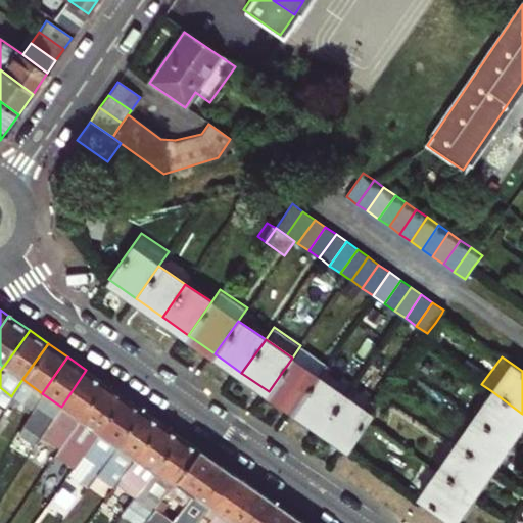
[(294,410),(318,376),(292,358),(269,391),(294,410)]
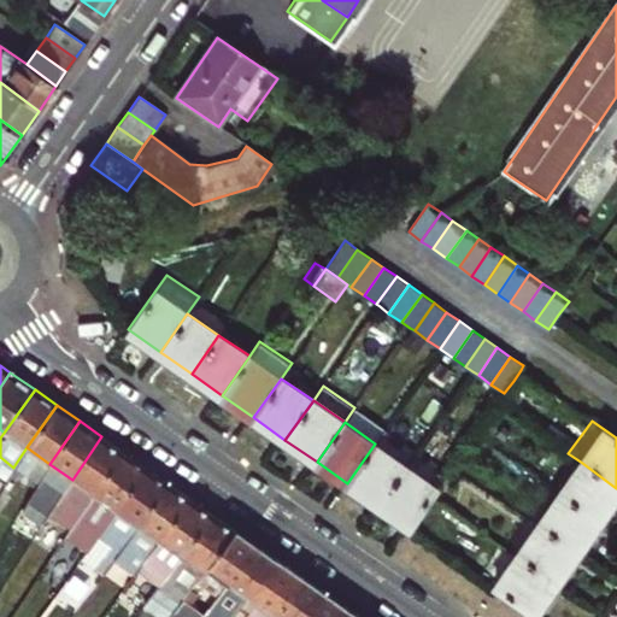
[(95,495),(124,452),(101,436),(72,480),(95,495)]
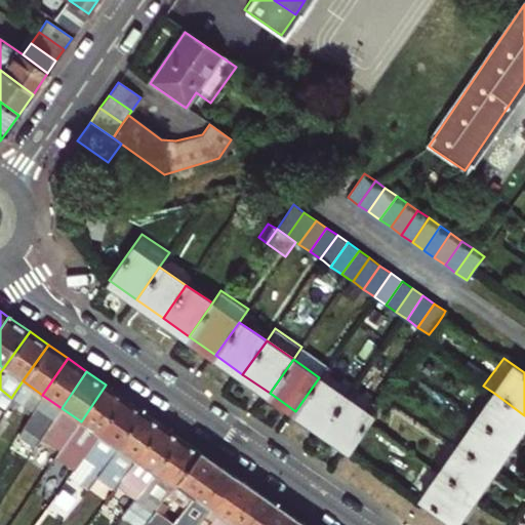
[(345,396),(319,377),(295,411),(321,430),(345,396)]
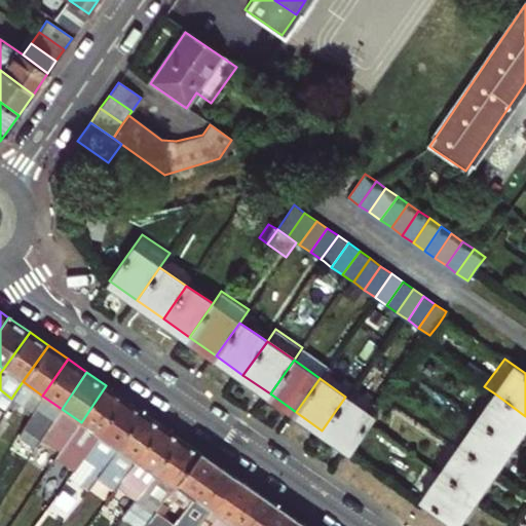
[(354,384),(345,397),(374,416),(382,404),(354,384)]
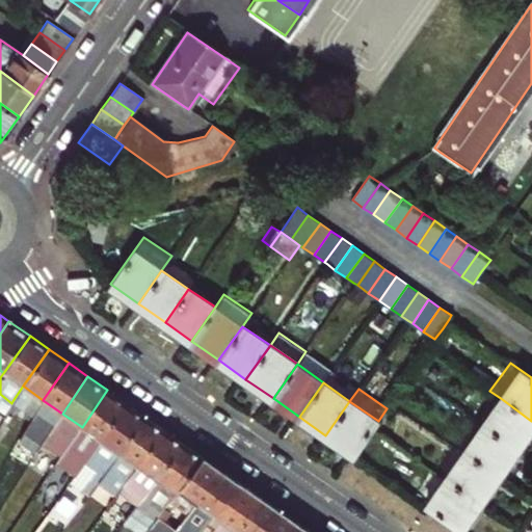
[(82,427),(101,440),(127,403),(107,390),(82,427)]
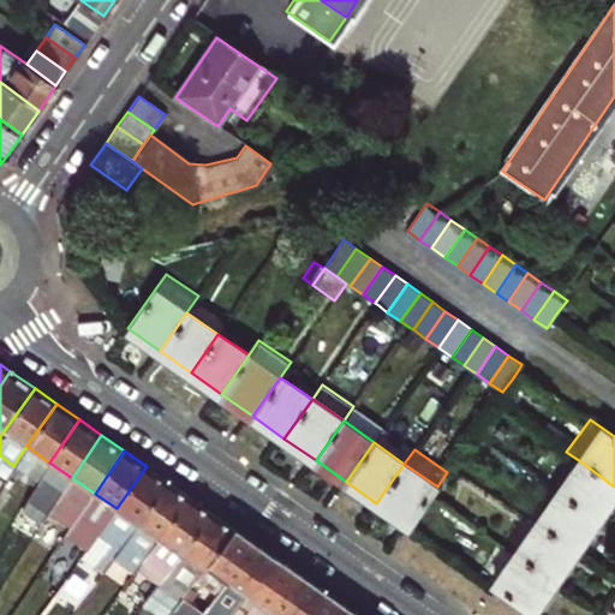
[(0,455),(0,478),(5,482),(10,472),(13,466),(0,455)]
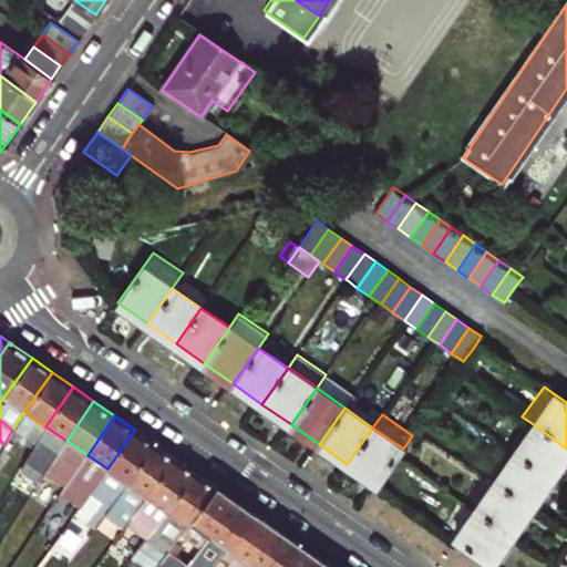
[(515,453),(550,478),(566,454),(566,449),(535,425),(515,453)]
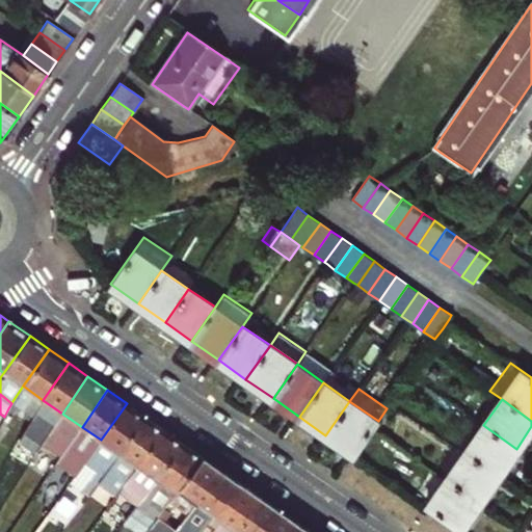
[(22,406),(12,401),(11,403),(8,408),(18,414),(22,406)]
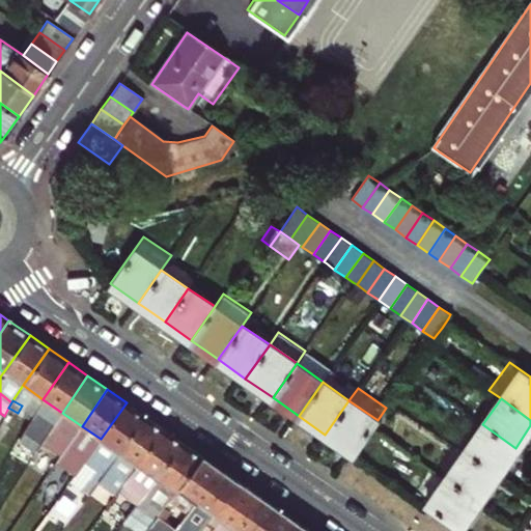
[(378,420),(348,400),(325,435),(354,454),(371,428),(378,420)]
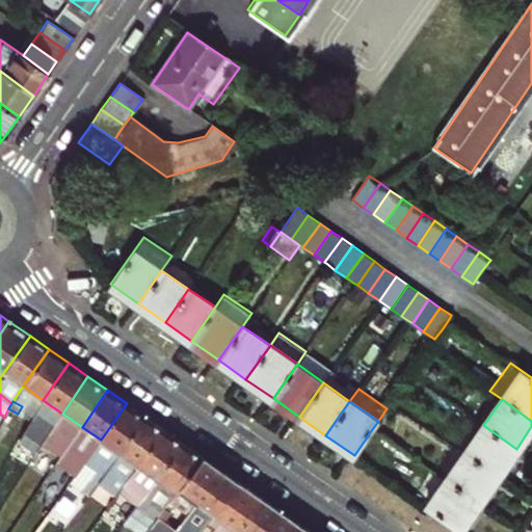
[(29,421),(37,407),(31,403),(22,417),(29,421)]
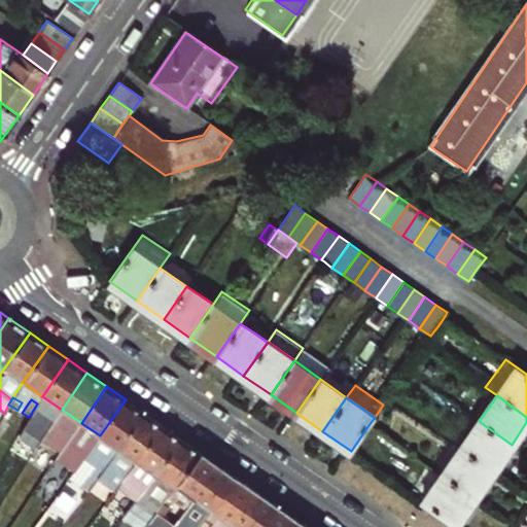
[(126,399),(100,435),(86,454),(106,467),(107,468),(110,464),(109,463),(119,450),(144,413),(126,399)]
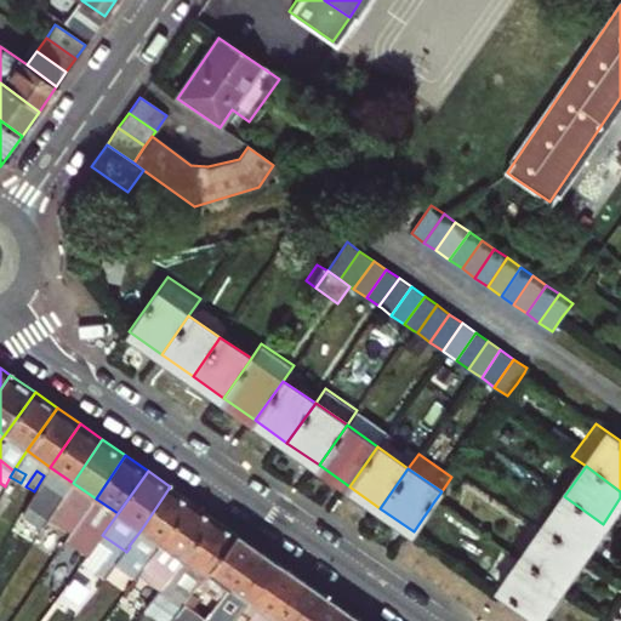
[(27,517),(43,527),(64,495),(49,484),(27,517)]
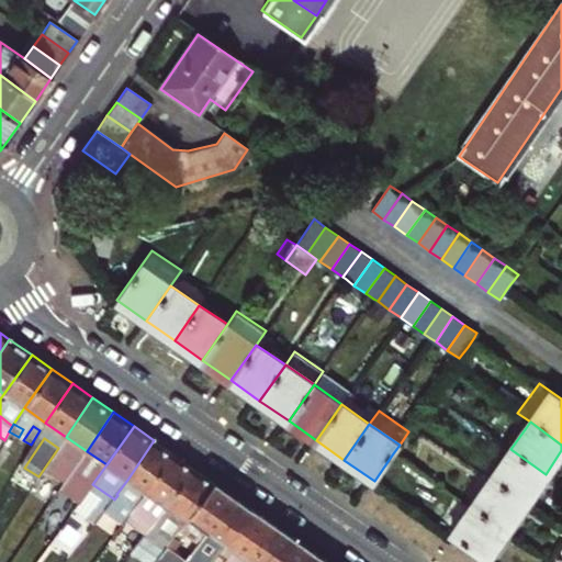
[(175,454),(154,440),(127,480),(147,493),(175,454)]
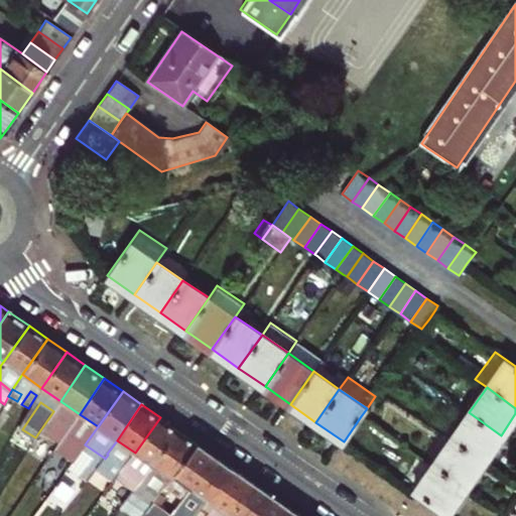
[(469,412),(449,439),(482,462),(501,435),(469,412)]
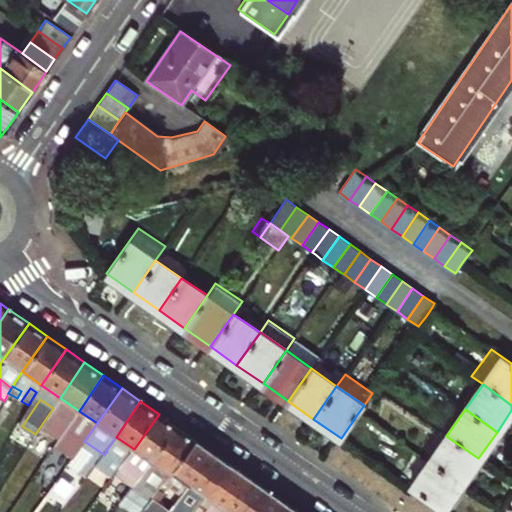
[(159,414),(134,449),(152,462),(177,427),(159,414)]
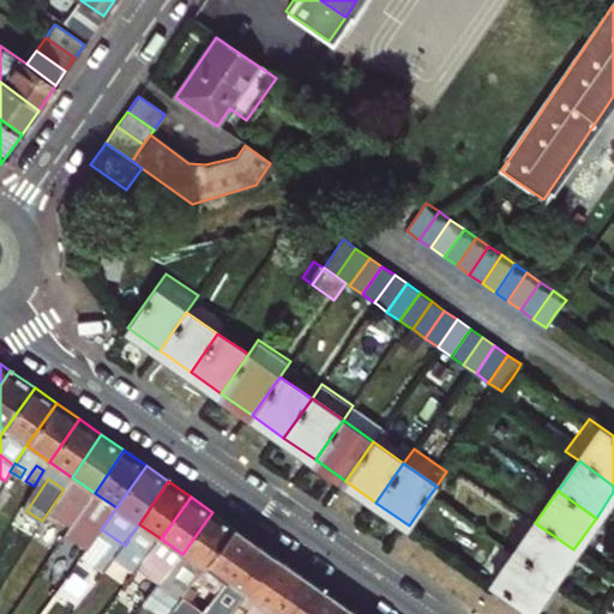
[(235,528),(212,512),(182,554),(204,570),(235,528)]
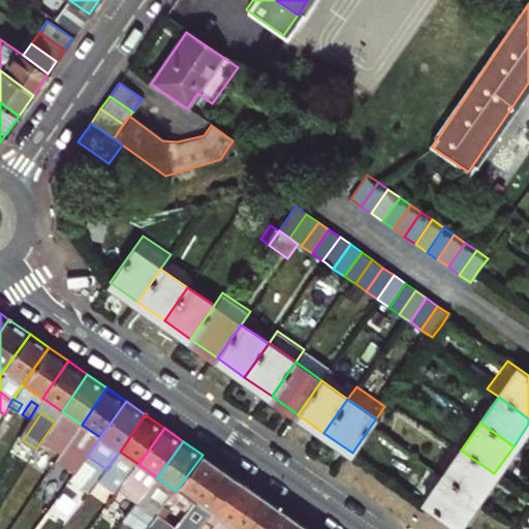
[(461,450),(442,477),(475,500),(494,473),(461,450)]
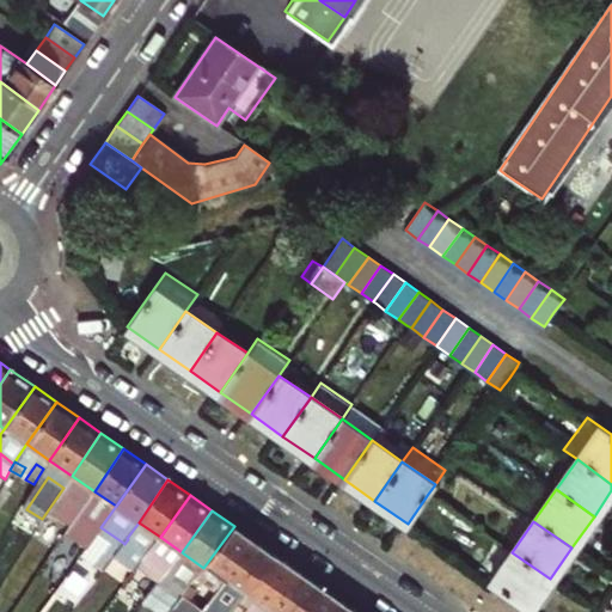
[(204,611),(254,540),(234,526),(203,568),(182,595),(204,611)]
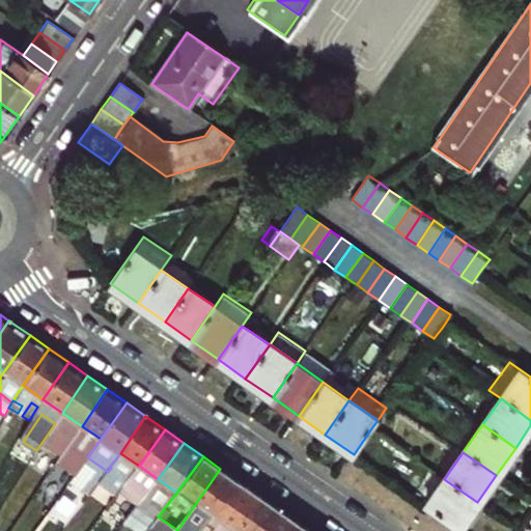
[(201,530),(238,480),(220,469),(177,530),(201,530)]
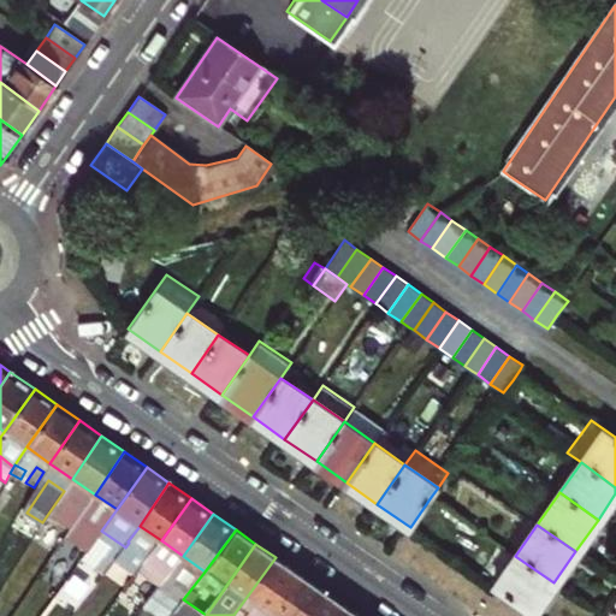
[(124,566),(136,574),(152,554),(140,545),(124,566)]
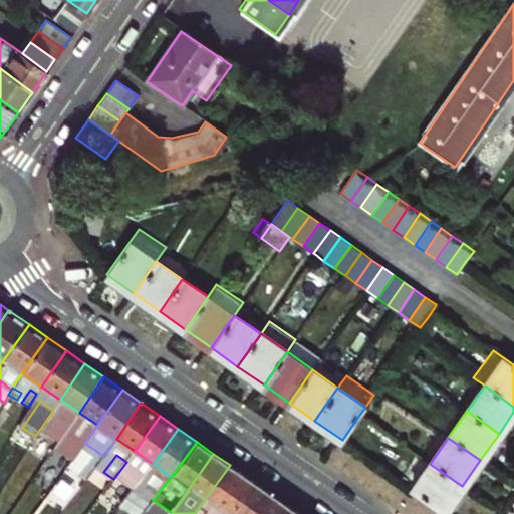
[(462,486),(430,464),(412,489),(444,511),(462,486)]
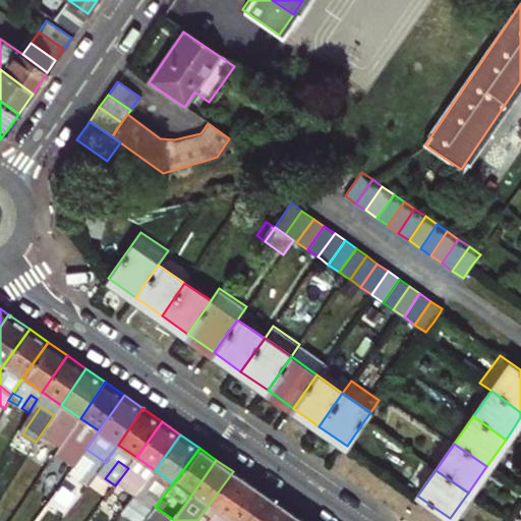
[(209,520),(240,476),(233,471),(197,520),(209,520)]
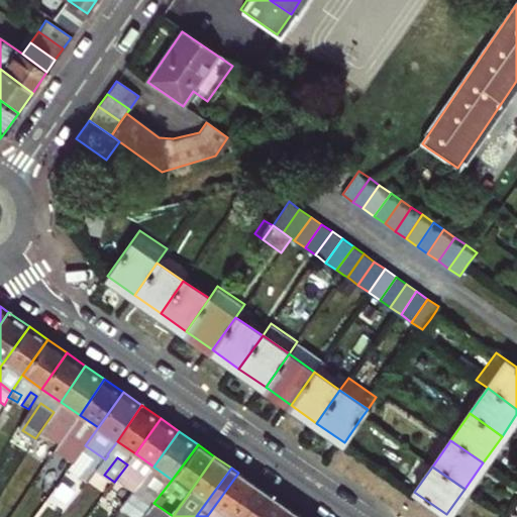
[(130,496),(146,477),(136,470),(124,485),(127,488),(124,492),(130,496)]
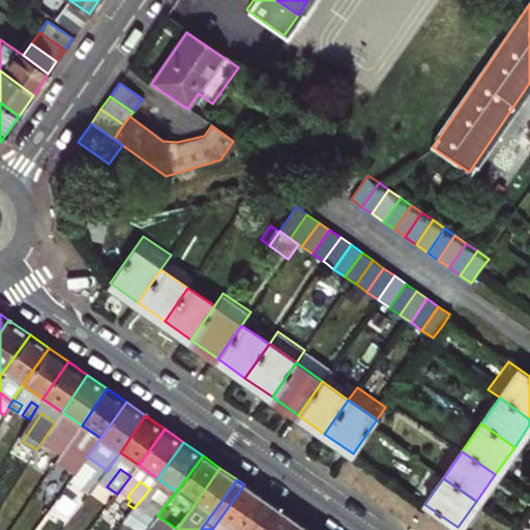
[(237,529),(261,496),(244,484),(212,529),(237,529)]
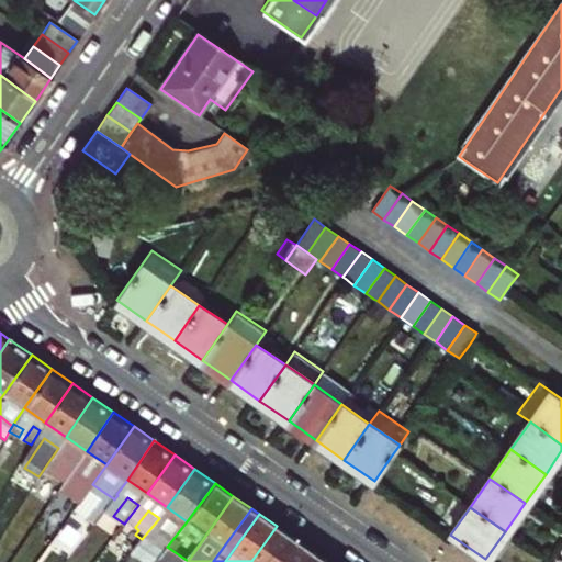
[(277,526),(251,561),(278,561),(295,539),(277,526)]
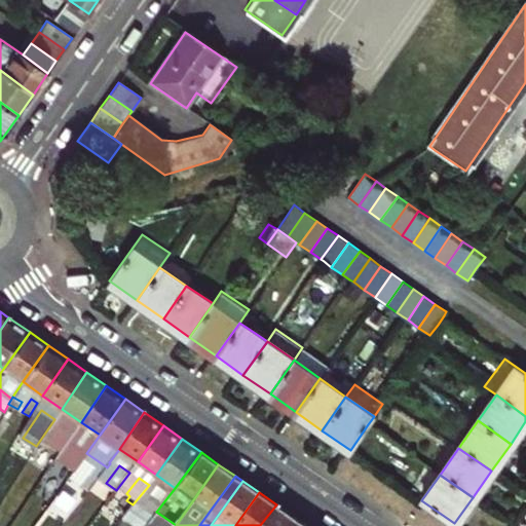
[(286,525),(293,516),(276,504),(260,525),(286,525)]
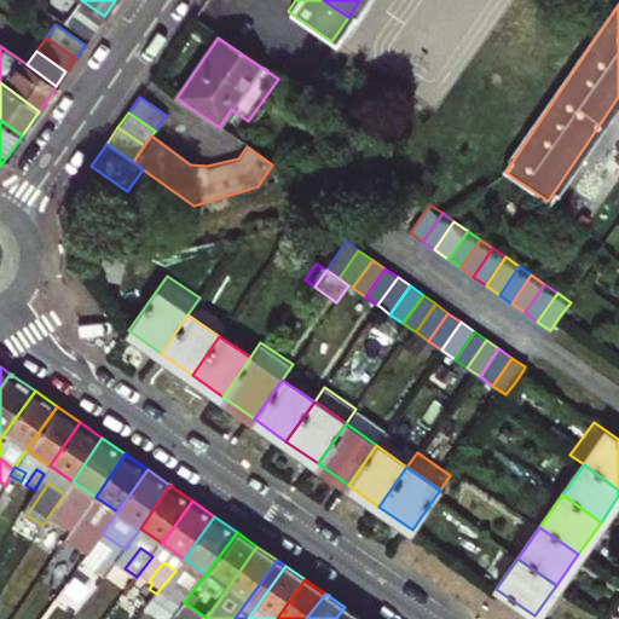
[(362,618),(345,607),(336,618),(362,618)]
